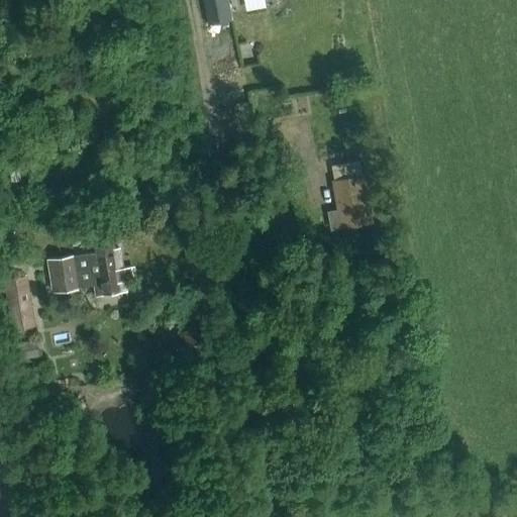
[(232,19),(227,0),(202,0),(207,24),(232,19)]
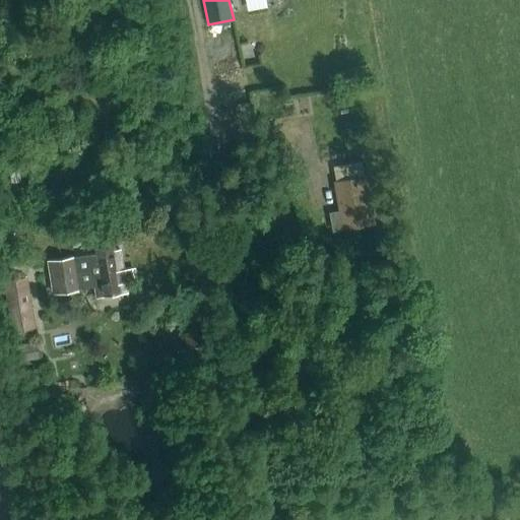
[(22,159),(33,157),(30,149),(21,151),(22,159)]
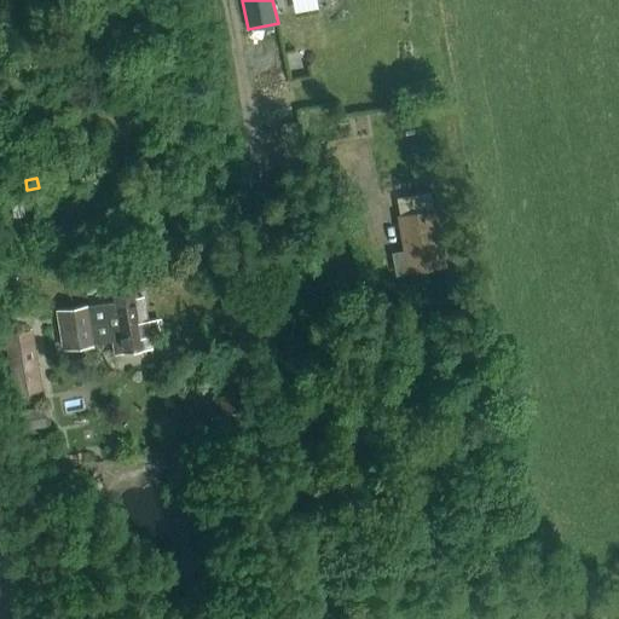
[(397,215),(408,275),(446,267),(437,208),(397,215)]
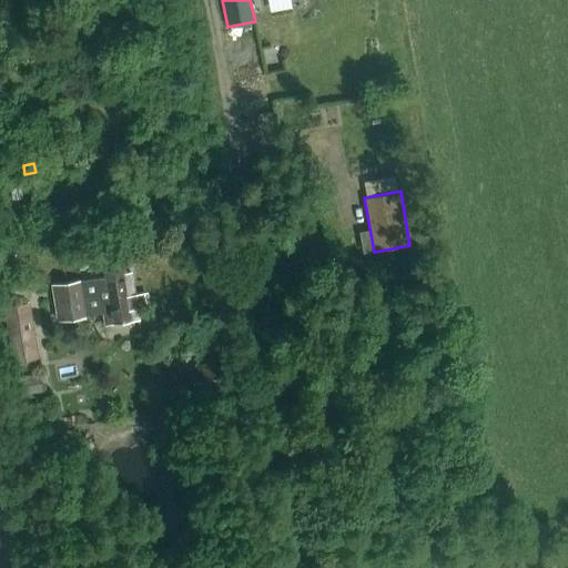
[(145,294),(135,295),(131,272),(123,273),(121,257),(103,261),(105,276),(52,285),(58,321),(87,316),(87,315),(103,313),(105,325),(139,320),(137,307),(148,305),(145,294)]
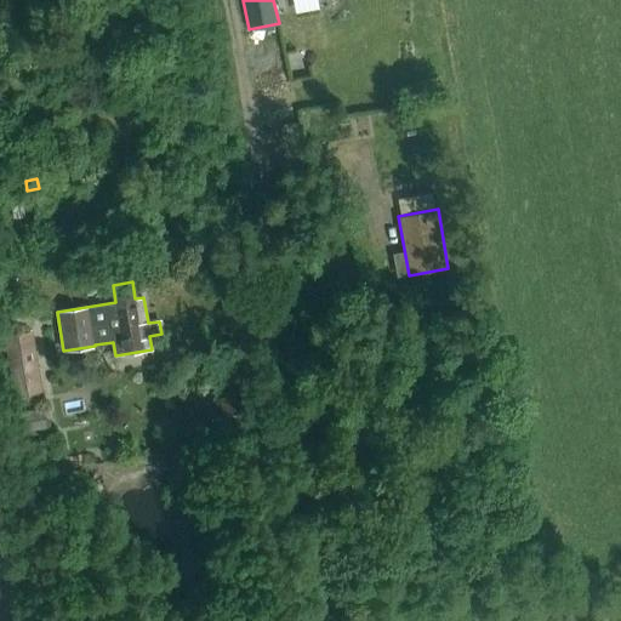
[(13,396),(41,391),(32,331),(4,336),(13,396)]
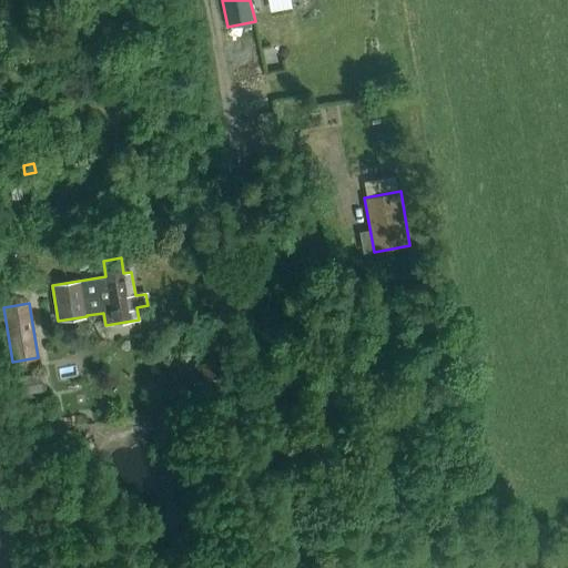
[(235,385),(230,357),(190,365),(195,393),(235,385)]
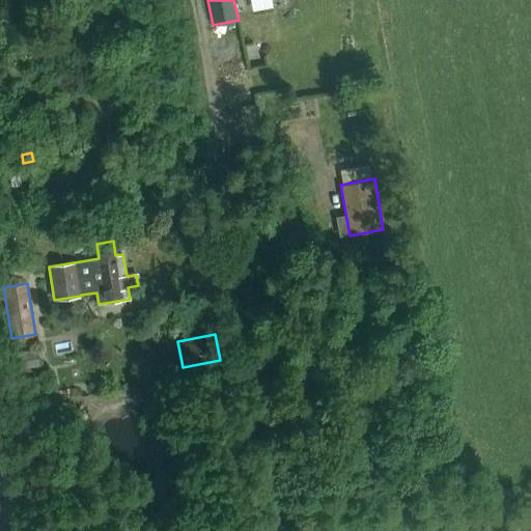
[(36,347),(20,351),(22,368),(39,365),(36,347)]
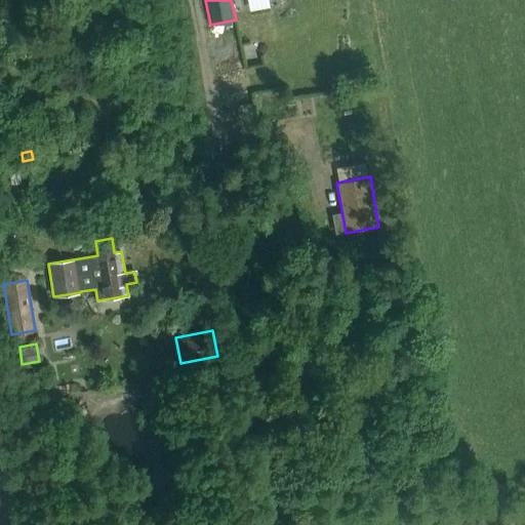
[(29,397),(43,395),(41,378),(27,380),(29,397)]
